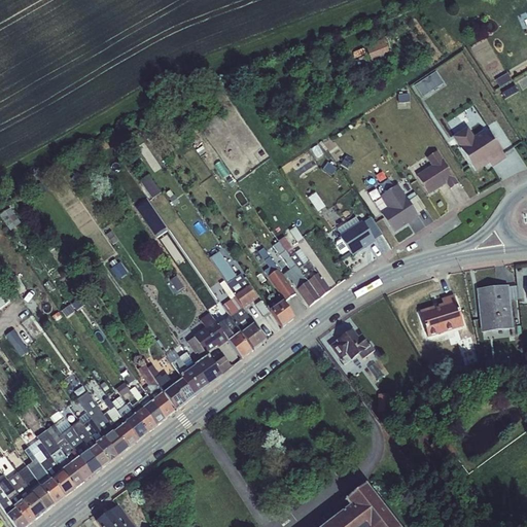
[(363,49),(366,60),(392,51),(391,46),(396,44),(395,39),(363,49)]
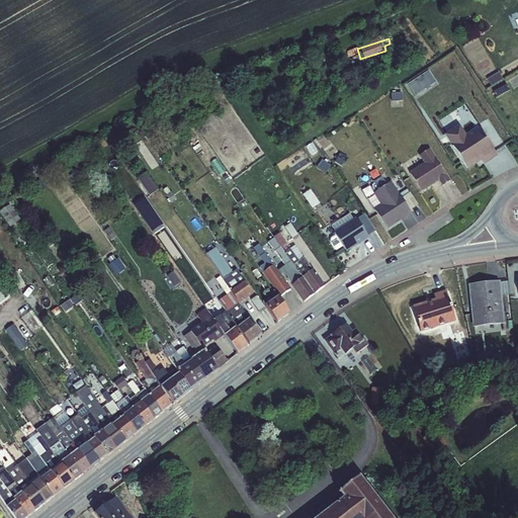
[(428,69),(406,84),(417,99),(439,85),(428,69)]
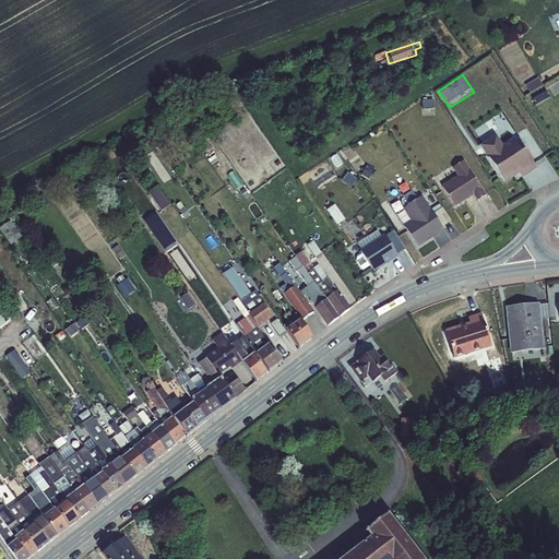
[(526,85),(531,93),(543,85),(538,78),(526,85)]
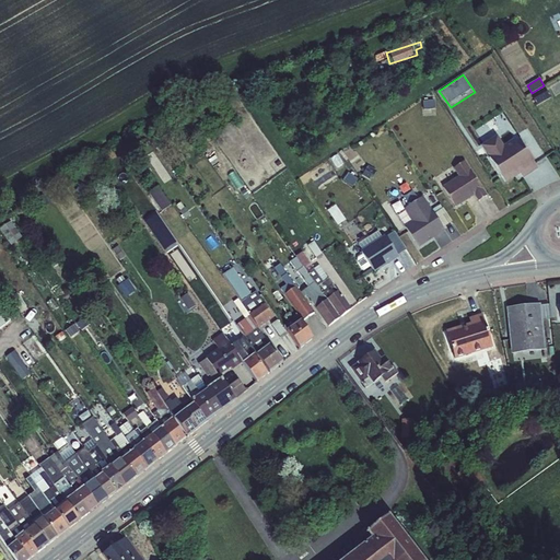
[(421,100),(421,109),(434,108),(434,98),(421,100)]
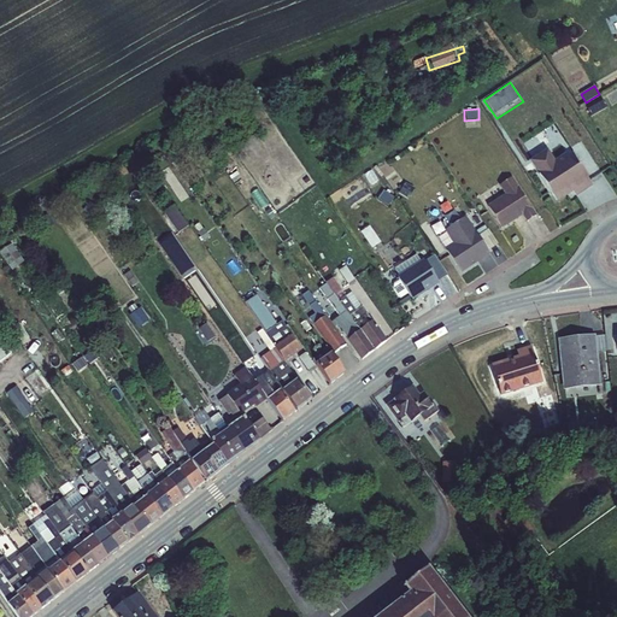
[(182,130),(187,137),(195,131),(191,124),(182,130)]
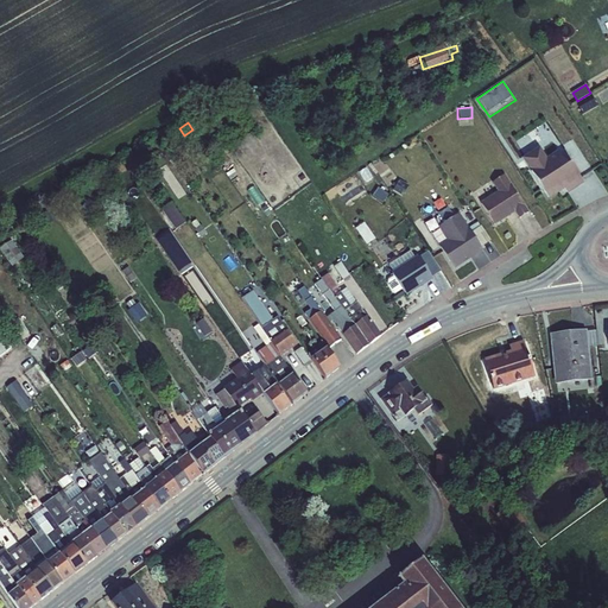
[(523,158),(550,200),(565,189),(568,194),(584,183),(558,151),(548,158),(540,147),(523,158)]
